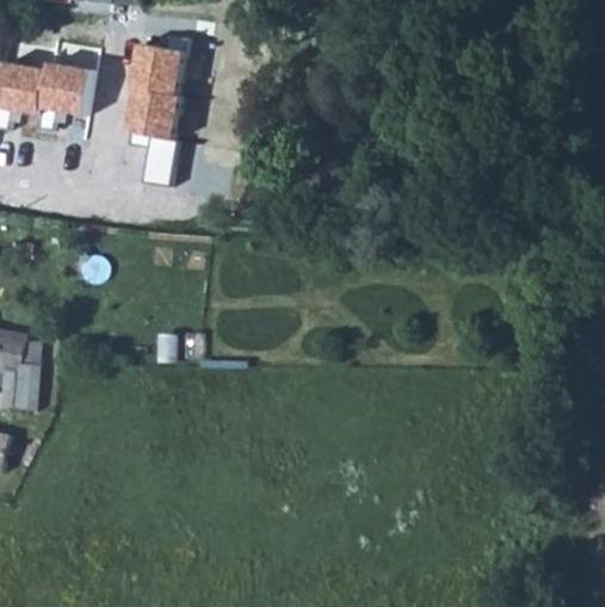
[(60,181),(75,184),(78,171),(62,168),(65,152),(78,67),(36,60),(16,180),(14,189),(57,194),(60,181)]
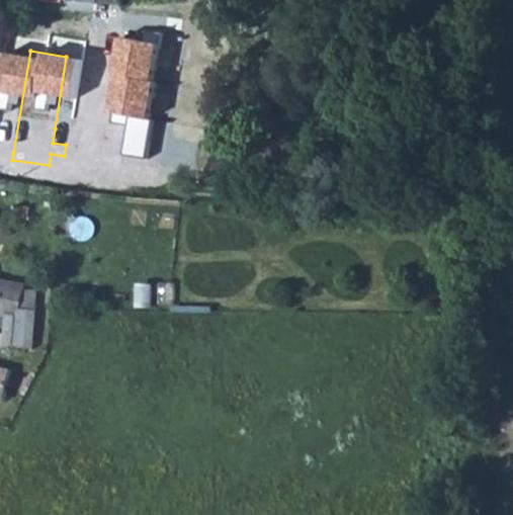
[(55,129),(53,143),(66,145),(68,146),(70,131),(55,129)]
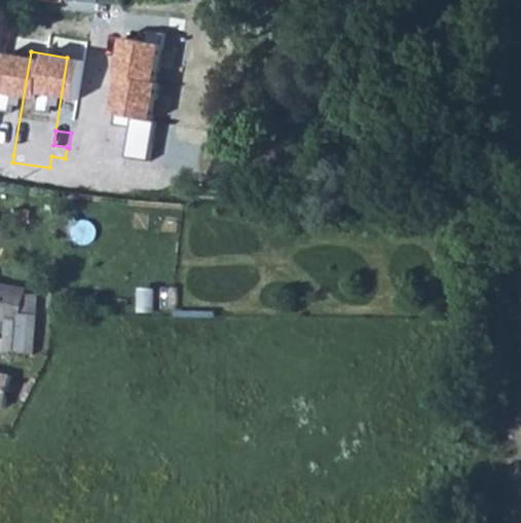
[(0,320),(4,321),(2,339),(0,338),(0,350),(31,353),(34,313),(23,311),(27,289),(0,283),(0,320)]
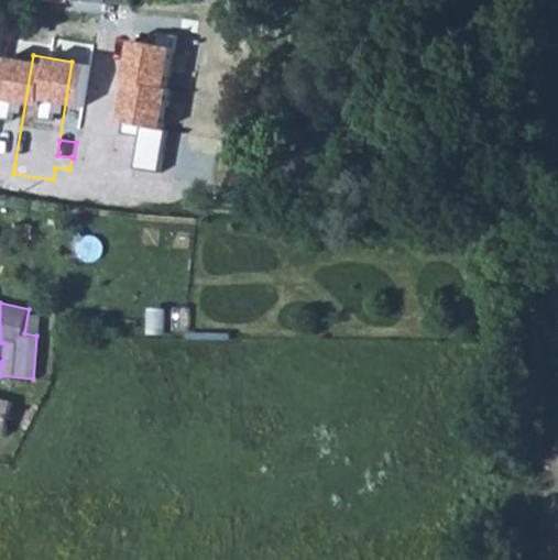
[(0,435),(2,436),(11,401),(0,397),(0,435)]
